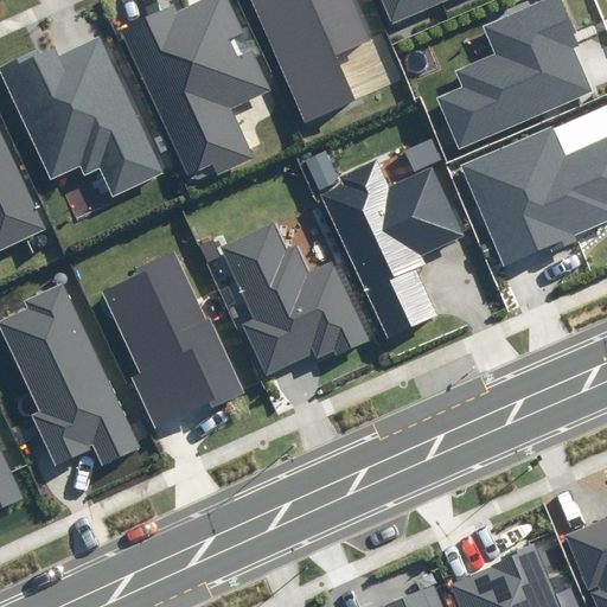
[(172,4),(122,25),(189,178),(211,168),(215,176),(251,159),(229,108),(267,91),(250,52),(240,57),(231,37),(244,32),(230,0),(200,0),(176,12),(172,4)]
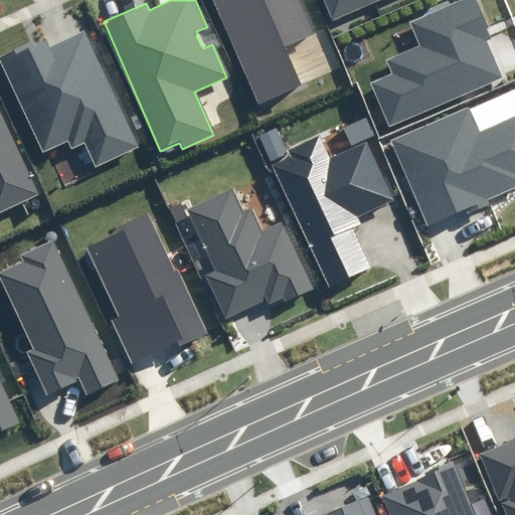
[(210,0),(256,106),(305,84),(289,47),(313,36),(297,0),(210,0)]
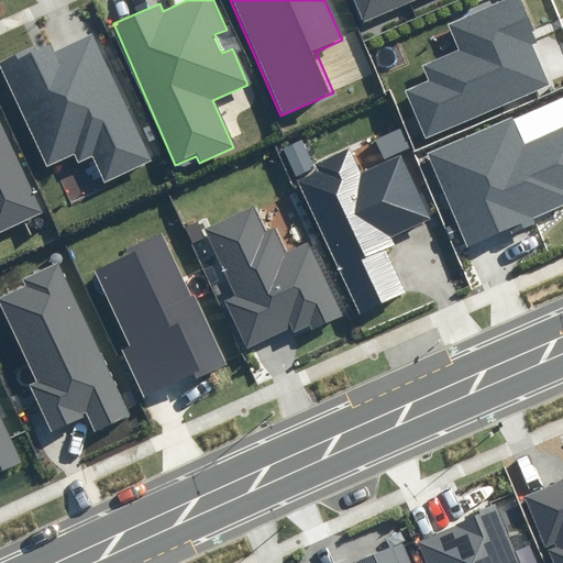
[(355,0),(364,19),(407,0),(355,0)]
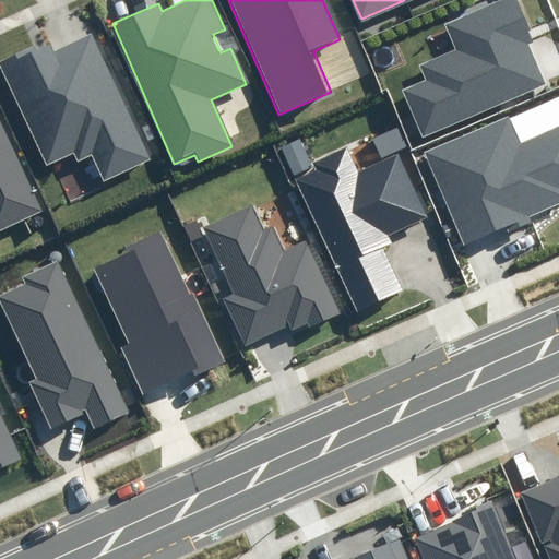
[(532,39),(515,0),(509,0),(451,25),(461,49),(423,66),(429,80),(403,91),(421,134),(545,83),(527,42),(532,39)]
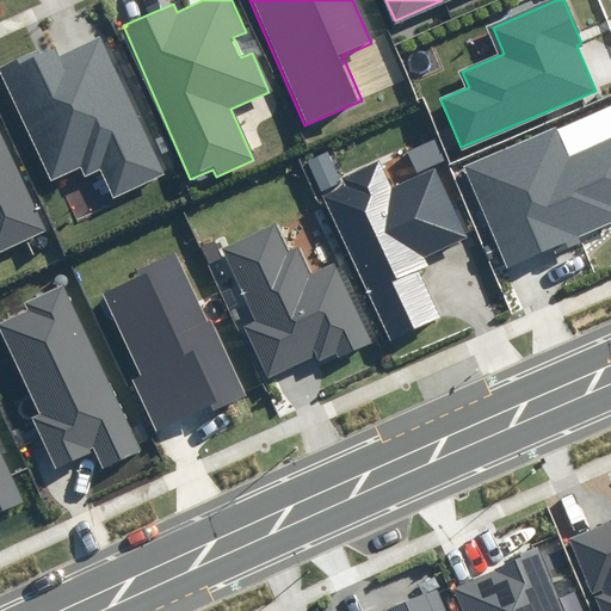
[(55,50),(5,73),(54,181),(84,168),(87,178),(102,172),(112,197),(165,173),(103,38),(59,59),(55,50)]
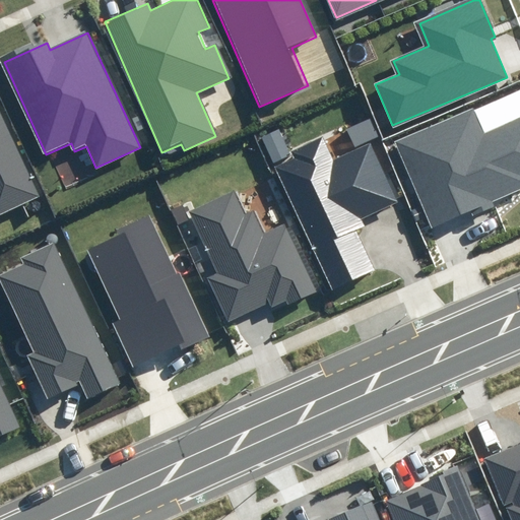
[(0,212),(40,196),(0,106),(0,212)]
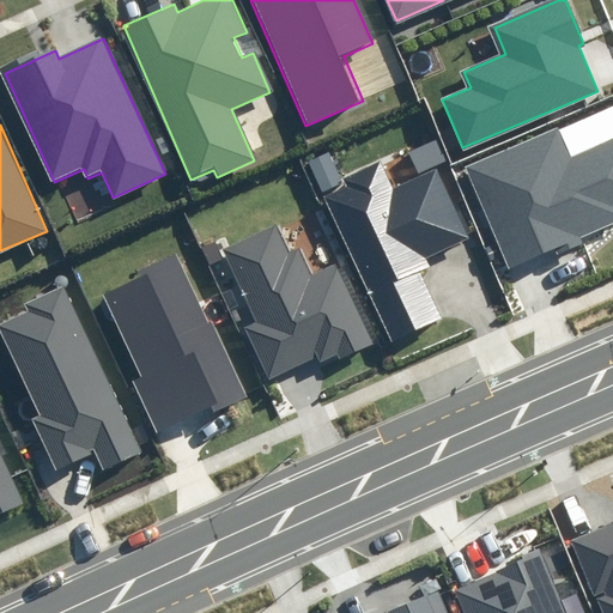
[(558,127),(465,167),(508,269),(612,224),(612,140),(571,158),(558,127)]
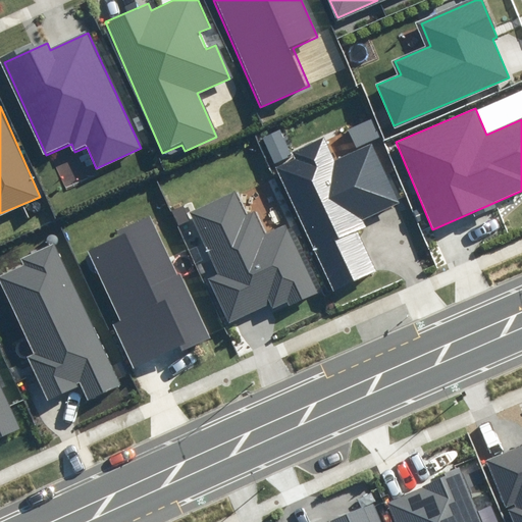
[(371,119),(349,128),(356,147),(379,138),(371,119)]
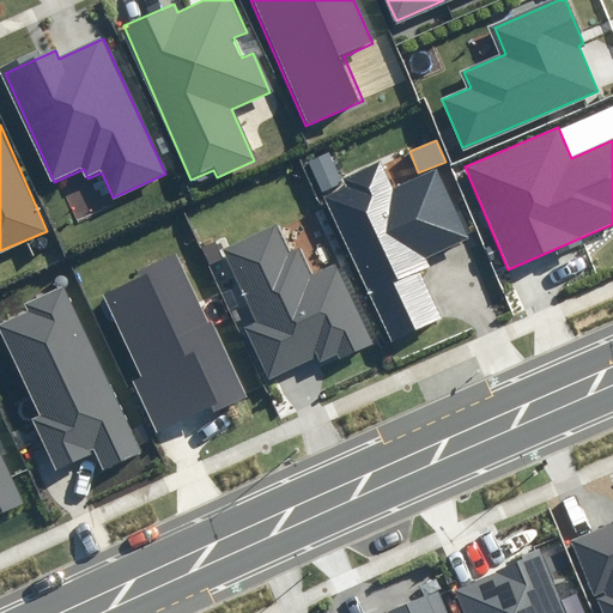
[(328,152),(308,161),(321,192),(341,183),(328,152)]
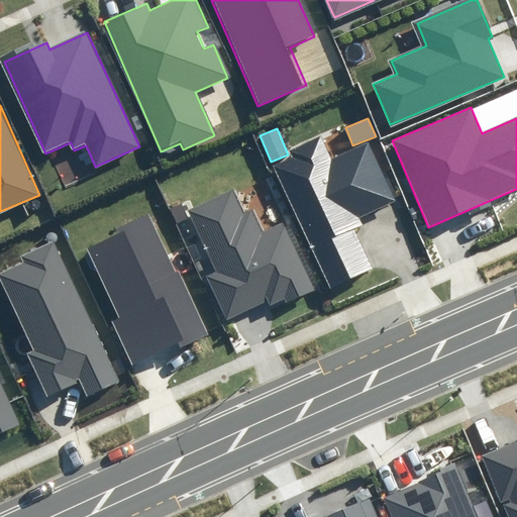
[(294,158),(275,166),(329,290),(376,270),(356,228),(364,225),(359,215),(396,200),(371,143),(333,161),(322,137),(292,151),(294,158)]
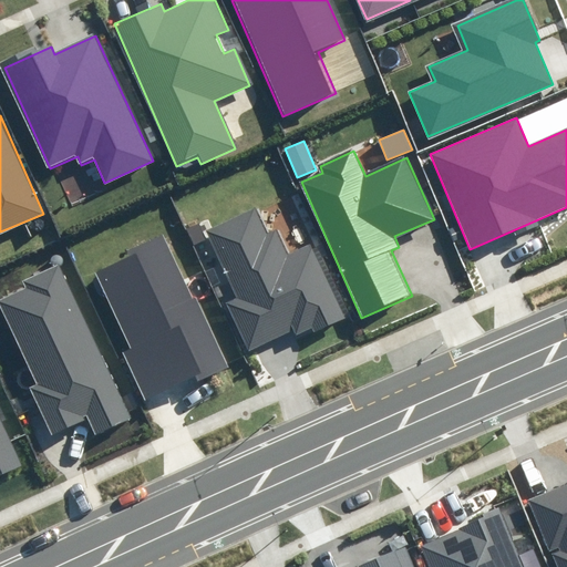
[(256,209),(207,230),(236,297),(225,301),(247,352),(294,332),(296,339),(343,319),(311,246),(289,256),(278,232),(268,236),(256,209)]
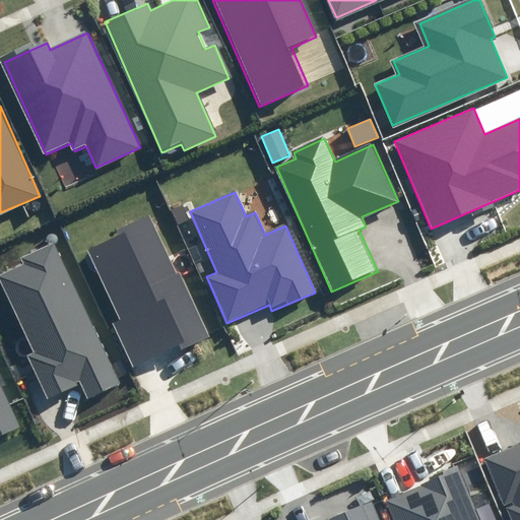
[(29,209),(30,210),(31,211),(34,212),(36,212),(38,211),(39,210),(40,209),(41,207),(40,205),(40,203),(38,202),(37,201),(35,201),(33,201),(31,202),(29,203),(29,205),(29,207),(29,209)]
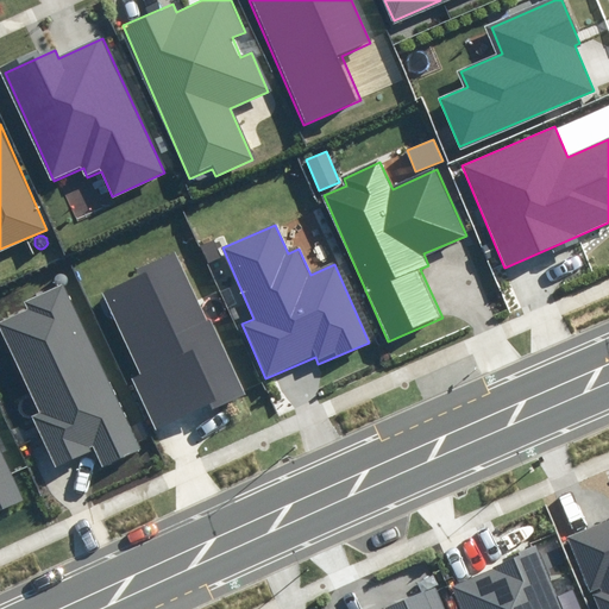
[(139,275),(104,292),(142,375),(132,380),(157,434),(244,394),(179,250),(137,269),(139,275)]
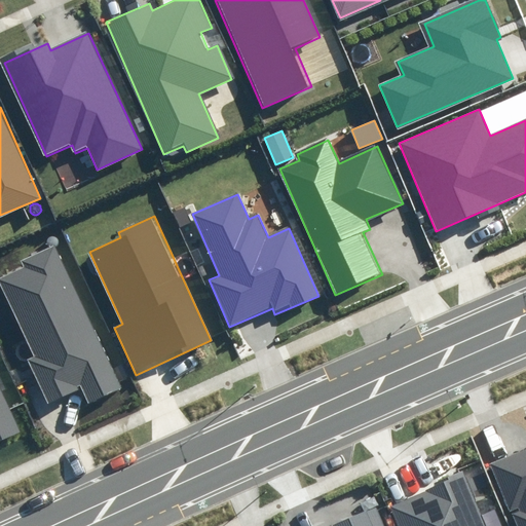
[(48,243),(49,246),(50,247),(52,248),(54,247),(55,247),(58,246),(59,243),(59,241),(59,239),(58,238),(57,236),(54,236),(53,236),(51,236),(49,237),(48,238),(47,240),(47,241),(48,243)]
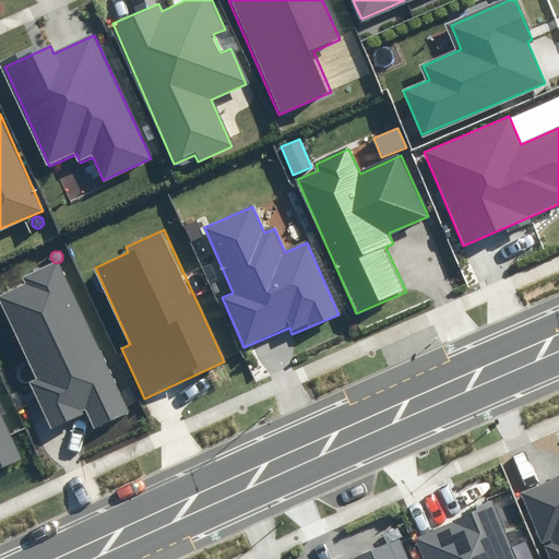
[(26,284),(0,296),(0,300),(37,379),(30,382),(51,428),(87,412),(94,427),(128,412),(59,264),(25,280),(26,284)]
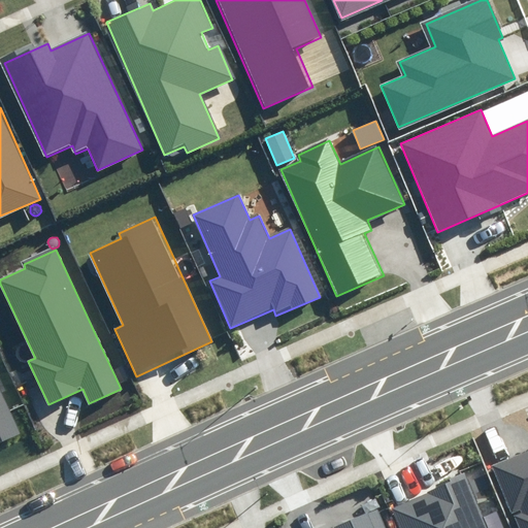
[(0,443),(19,435),(0,393),(0,443)]
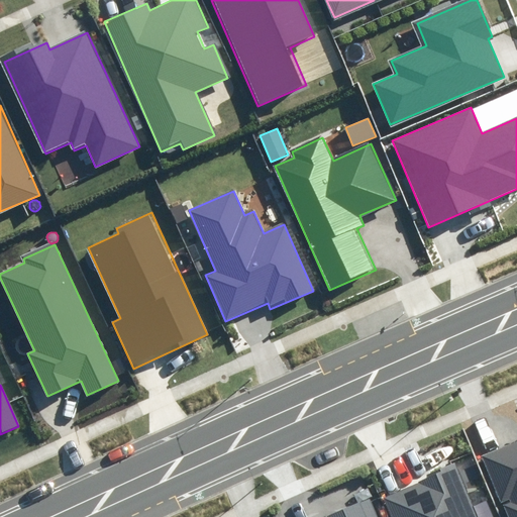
[(516,516),(516,434),(516,435),(516,440),(481,455),(501,502),(510,498),(512,503),(505,506),(510,516),(516,516)]
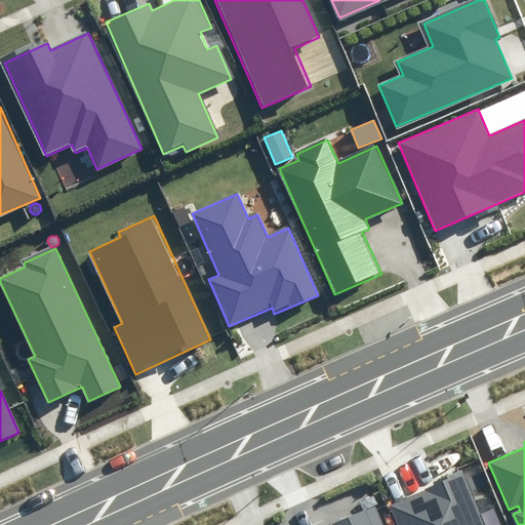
[(427,491),(391,506),(398,524),(484,524),(462,471),(434,483),(436,485),(426,489),(427,491)]
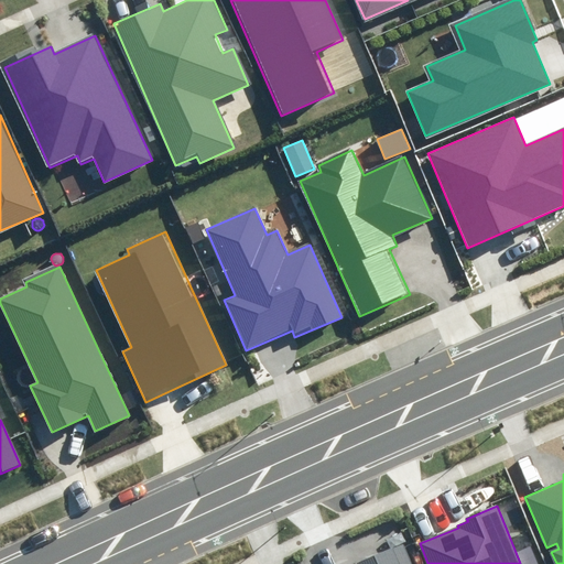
[(411,563),(404,544),(357,563),(411,563)]
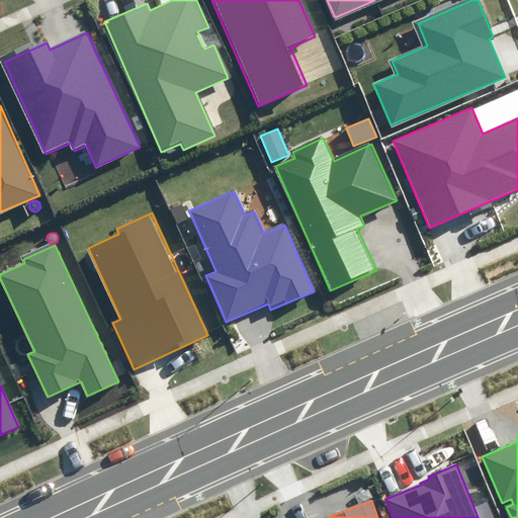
All buildings are outlined.
